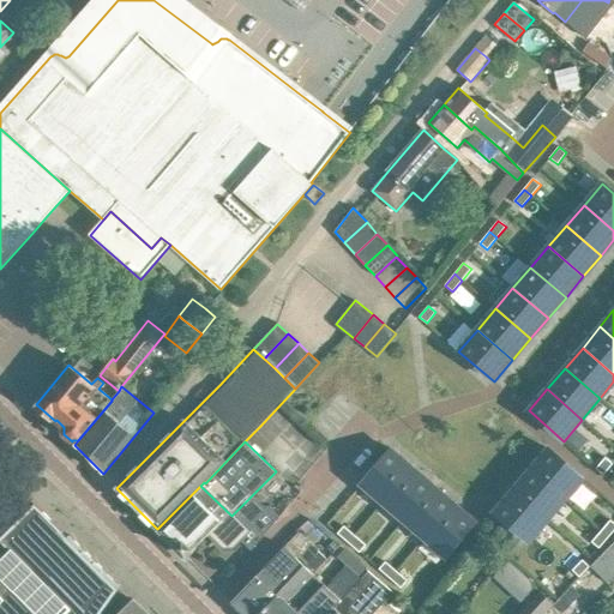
[(548,449),(530,470),(565,500),(584,479),(548,449)]
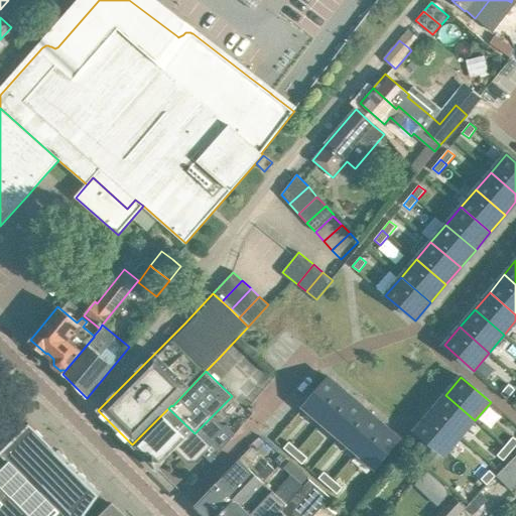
[(321,422),(347,393),(329,378),(303,407),(321,422)]
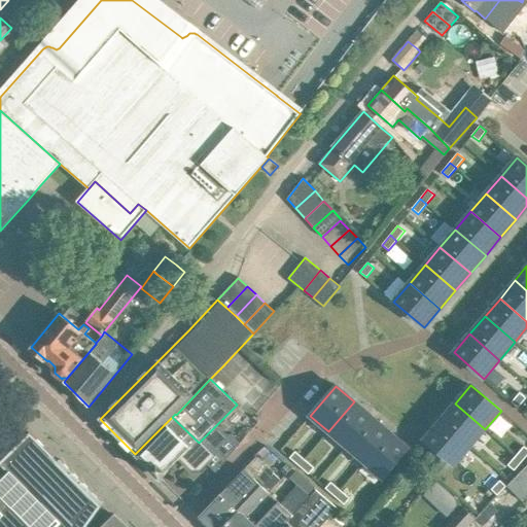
[(520,392),(512,402),(518,408),(526,398),(520,392)]
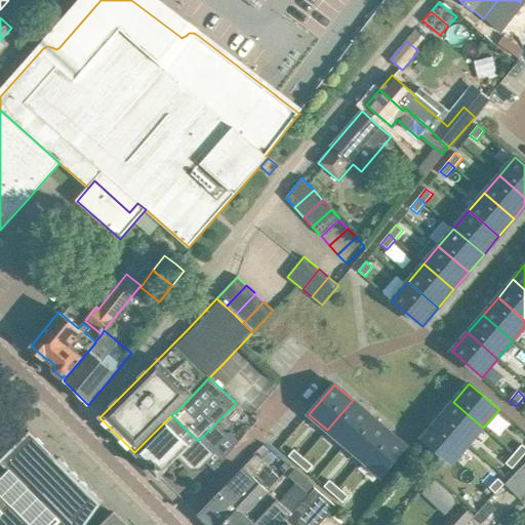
[(345,445),(370,415),(353,400),(327,430),(345,445)]
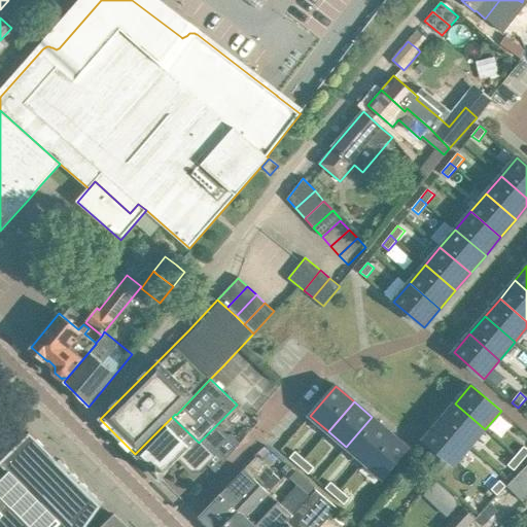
[(485,429),(455,403),(440,421),(469,447),(485,429)]
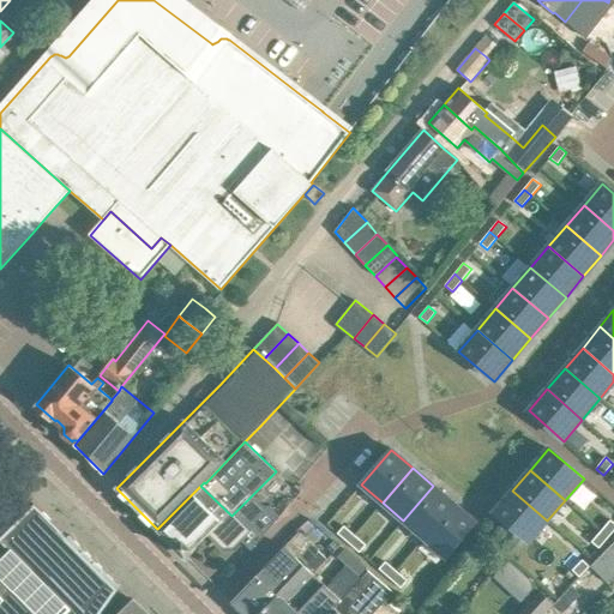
[(193,493),(157,529),(176,548),(178,551),(179,549),(180,548),(179,548),(182,543),(184,545),(184,543),(191,551),(190,551),(192,553),(196,549),(196,548),(210,534),(215,539),(215,540),(222,547),(223,547),(233,547),(234,547),(241,540),(252,549),(259,541),(280,517),(269,506),(266,510),(252,495),(232,516),(200,486),(193,493)]
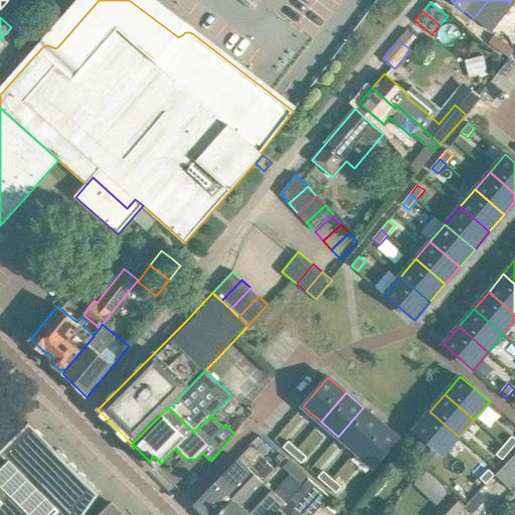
[(356,452),(381,422),(363,407),(338,437),(356,452)]
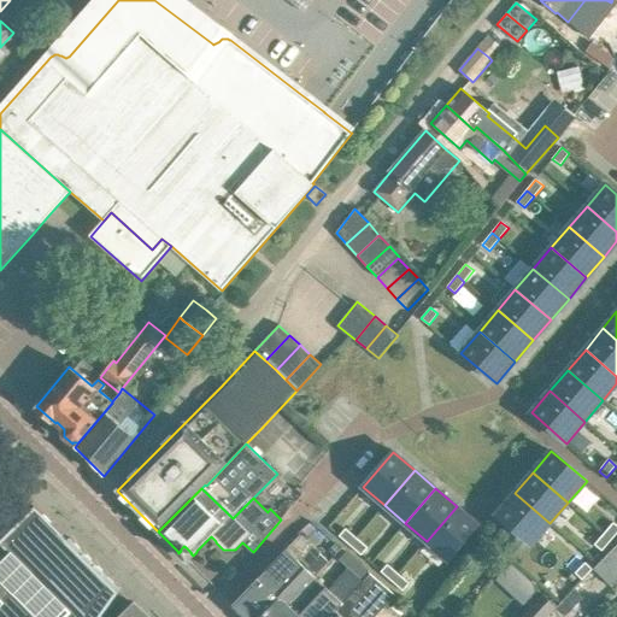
[(550,523),(515,493),(497,515),(532,545),(550,523)]
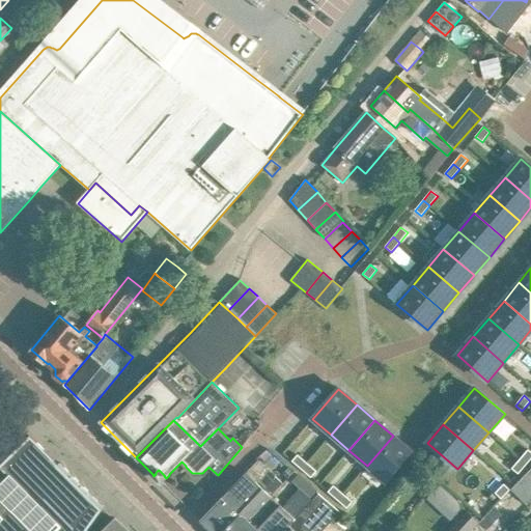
[(61,463),(59,465),(54,458),(55,458),(27,430),(0,457),(0,530),(87,530),(104,508),(105,507),(61,463)]
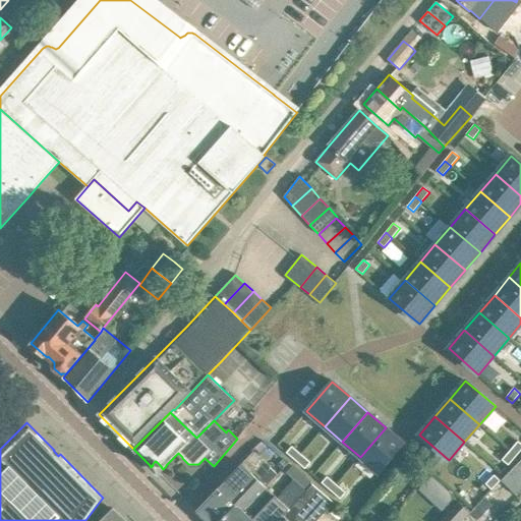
[(404,443),(386,427),(360,457),(379,472),(404,443)]
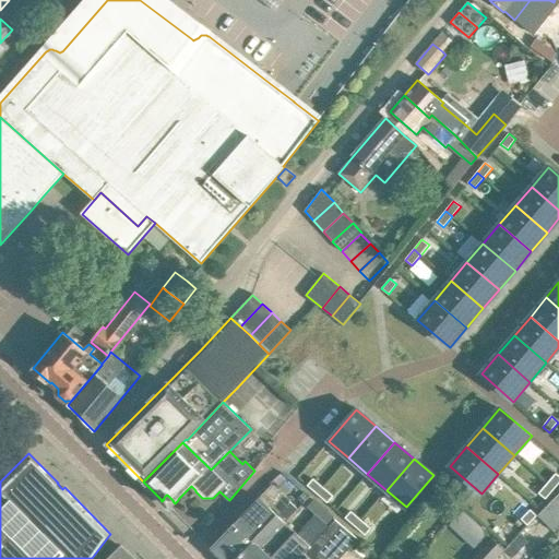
[(547,483),(554,489),(558,483),(558,475),(556,473),(547,483)]
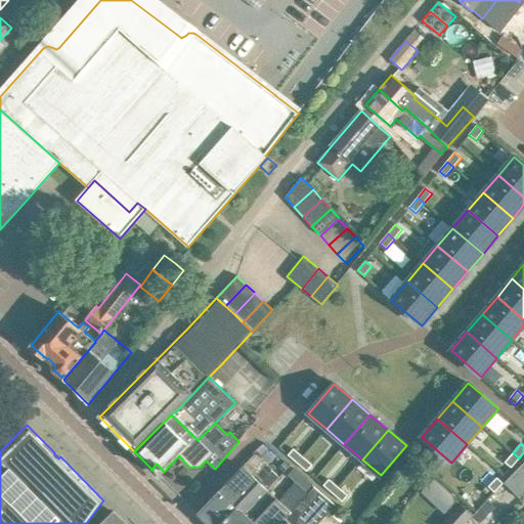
[(288,455),(298,463),(303,456),(294,448),(288,455)]
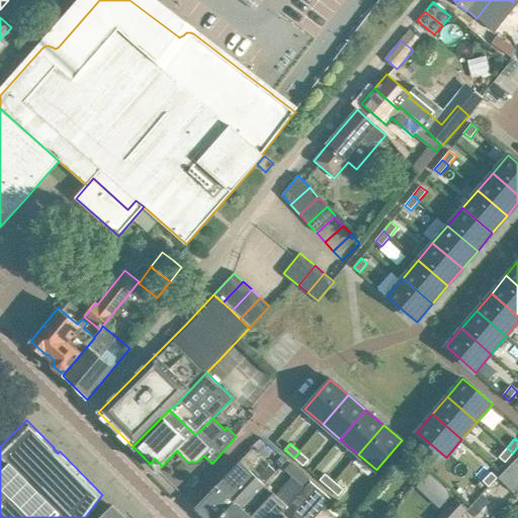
[(499,457),(505,462),(513,453),(507,447),(499,457)]
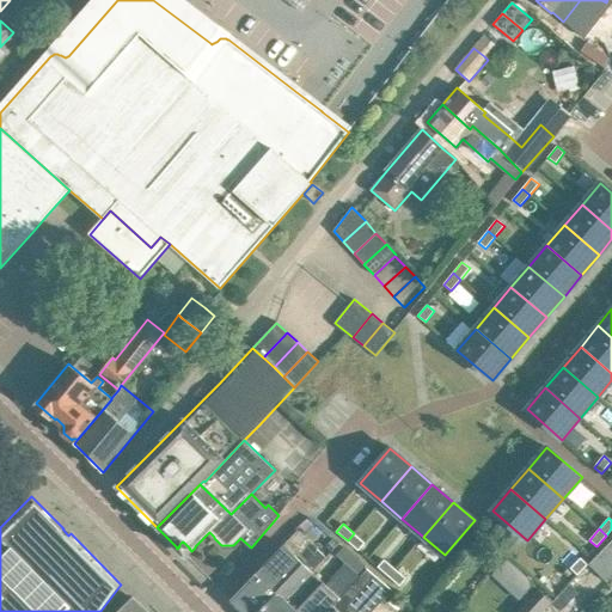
[(285,544),(230,601),(231,603),(240,611),(258,611),(277,592),(286,600),(312,573),(325,557),(298,531),(285,544)]
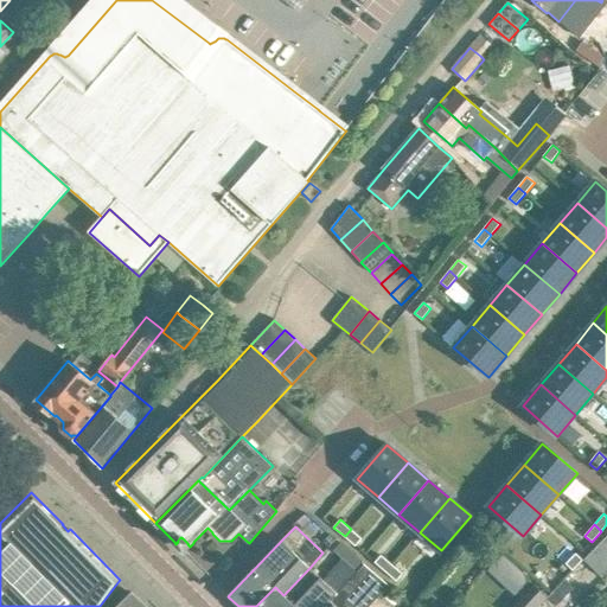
[(362,538),(351,529),(345,536),(356,545),(362,538)]
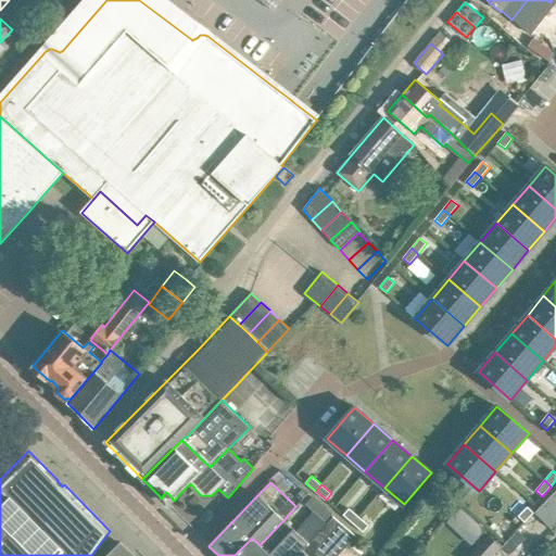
[(552,529),(555,523),(555,490),(534,513),(552,529)]
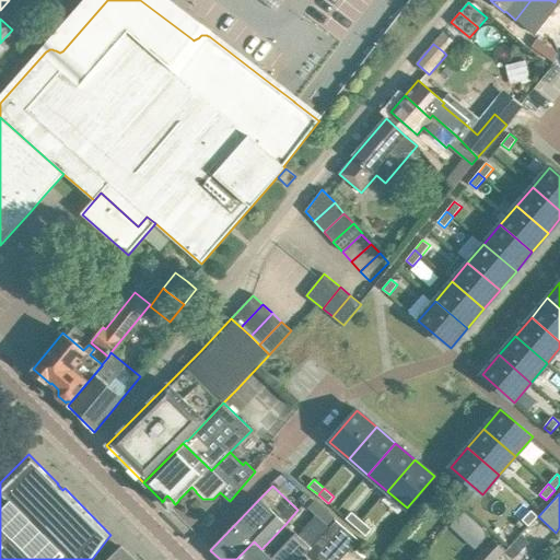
[(314,501),(308,508),(319,516),(325,510),(314,501)]
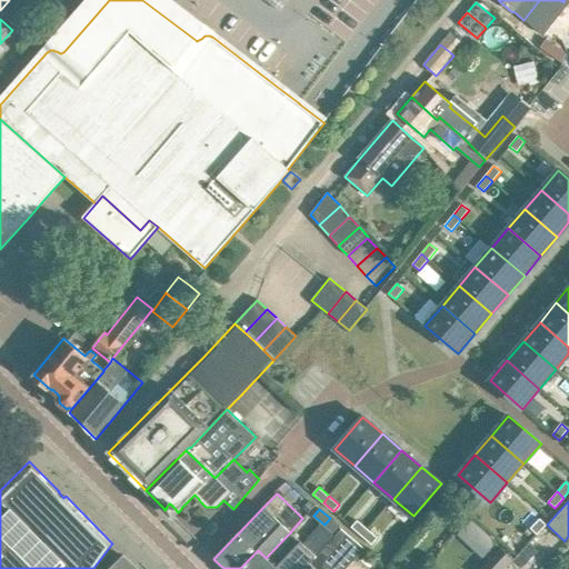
[(341,528),(330,518),(325,525),(335,535),(341,528)]
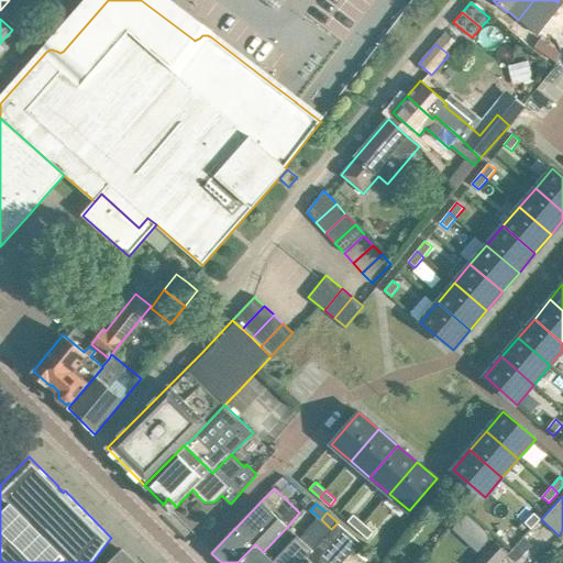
[(467,514),(452,530),(477,553),(493,537),(467,514)]
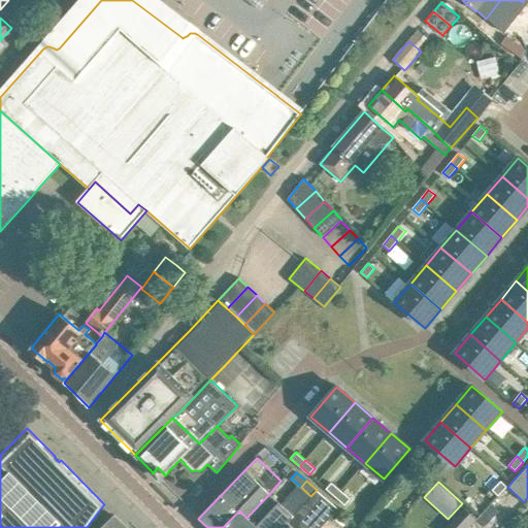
[(492,490),(498,496),(506,487),(501,482),(492,490)]
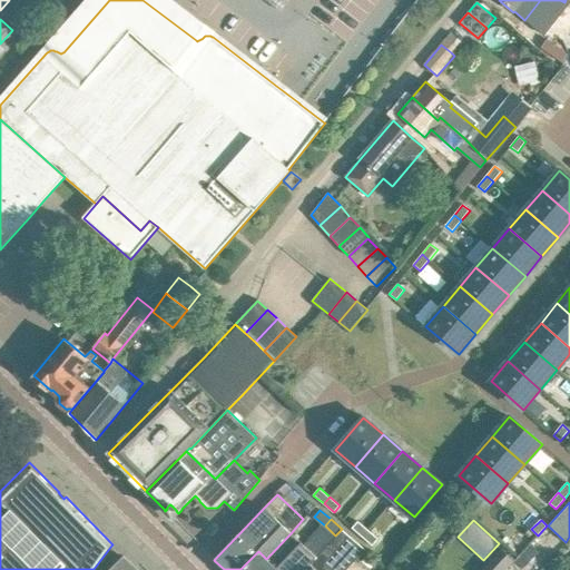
[(352,528),(362,537),(367,530),(357,521),(352,528)]
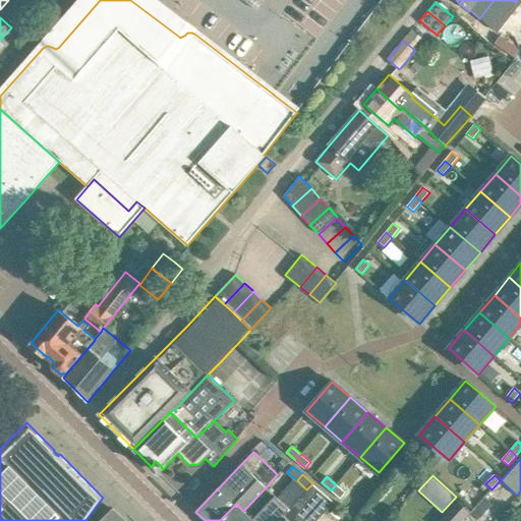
[(236,504),(220,520),(279,520),(284,516),(290,510),(288,509),(304,491),(295,482),(279,500),(266,487),(243,511),(236,504)]
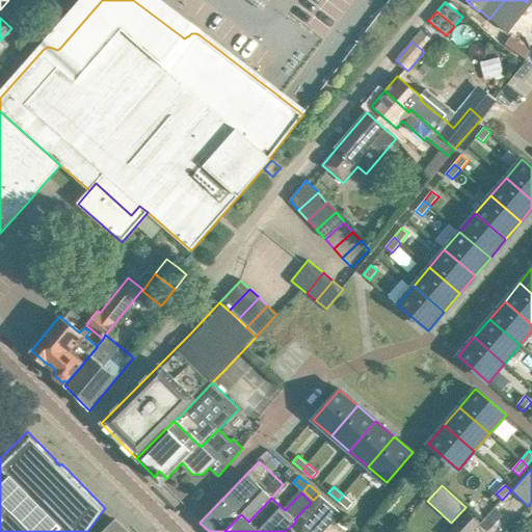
[(353,503),(343,495),(338,501),(347,509),(353,503)]
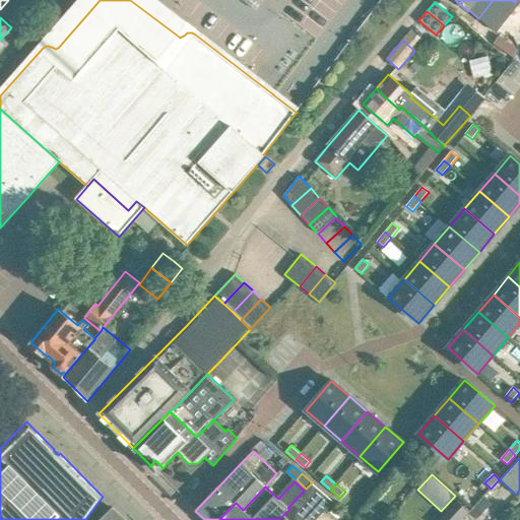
[(287,519),(316,519),(333,502),(315,485),(285,518),(287,519)]
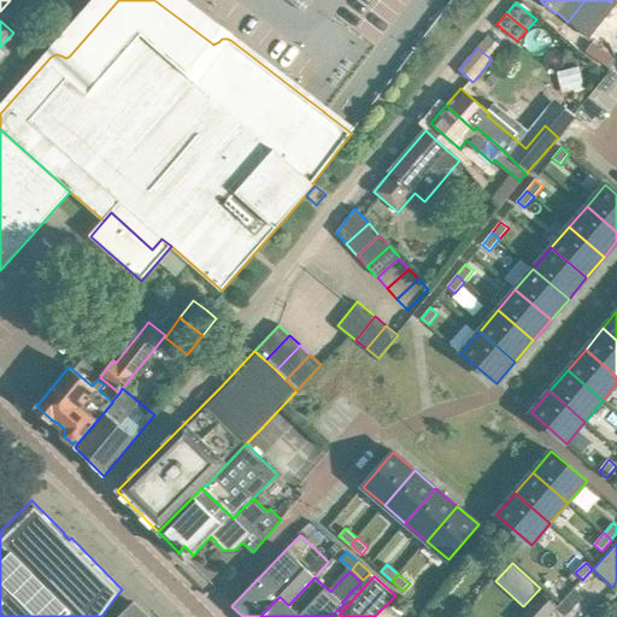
[(575,589),(564,601),(574,610),(585,599),(575,589)]
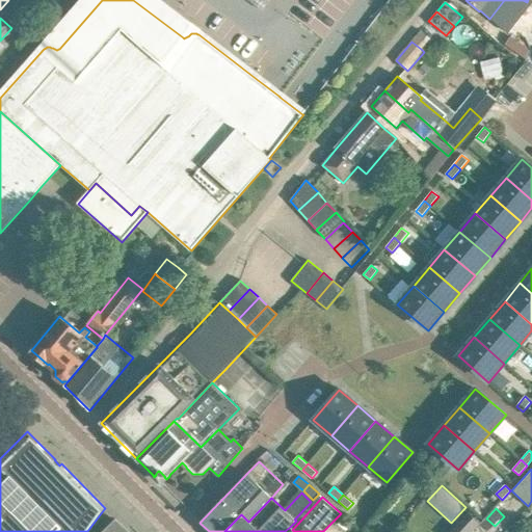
[(129,531),(115,519),(114,520),(104,509),(87,531),(129,531)]
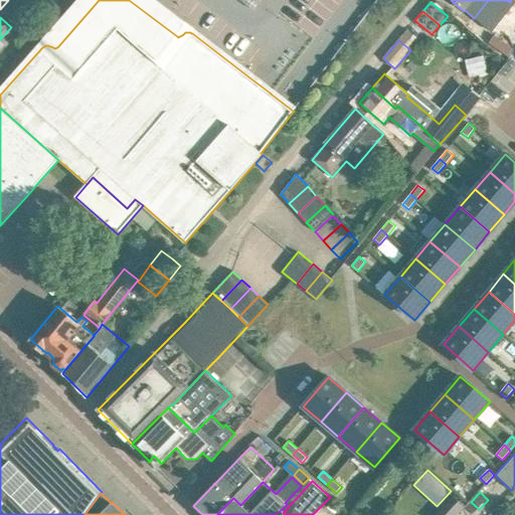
[(456,514),(467,504),(455,493),(434,514),(456,514)]
